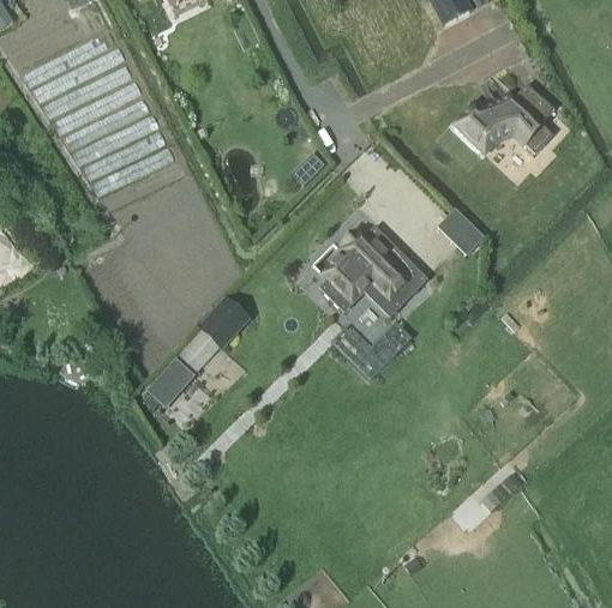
[(0,0),(0,29),(13,20),(0,0)]
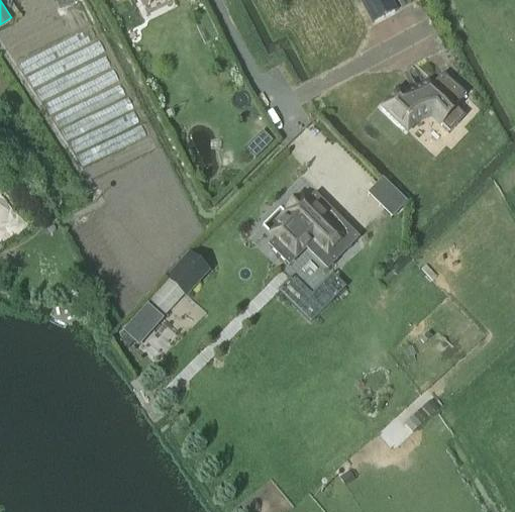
[(363,0),(374,20),(396,8),(392,0),(363,0)]
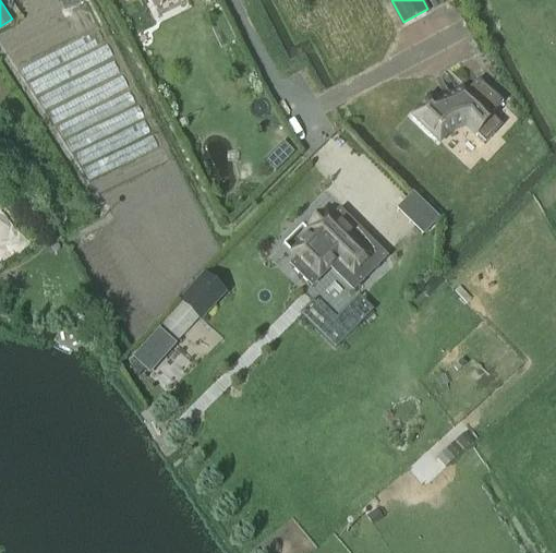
[(494,89),(479,76),(468,89),(463,86),(459,91),(455,94),(450,96),(447,98),(444,99),(438,100),(437,101),(427,92),(426,93),(430,96),(414,112),(437,134),(440,131),(446,127),(455,122),(461,120),(464,119),(487,140),(504,122),(493,112),(505,99),(494,89)]
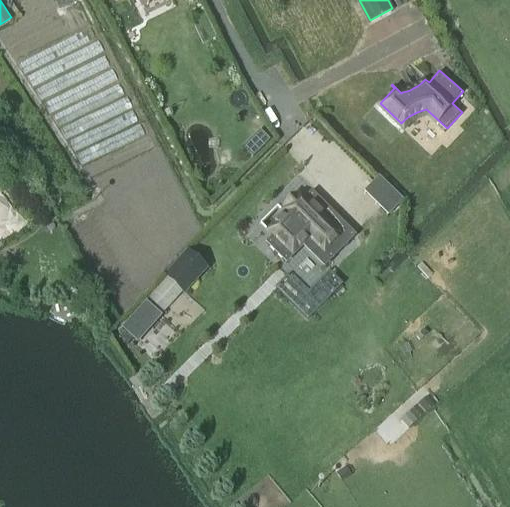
[(262,127),(257,133),(266,142),(272,137),(262,127)]
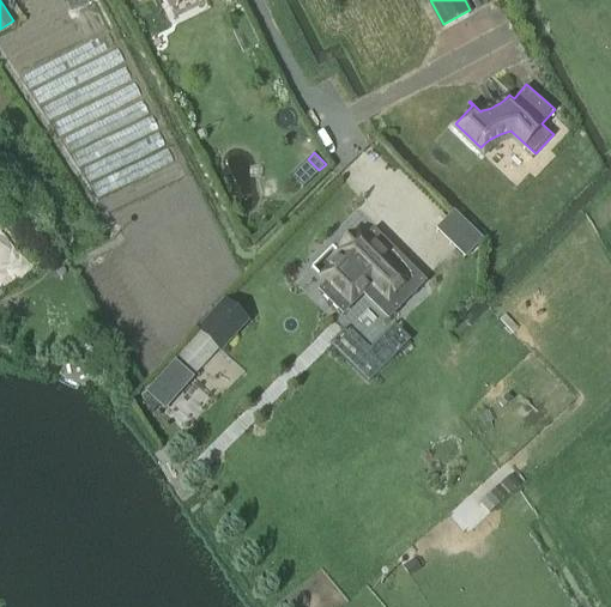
[(454,210),(441,223),(471,252),(484,238),(454,210)]
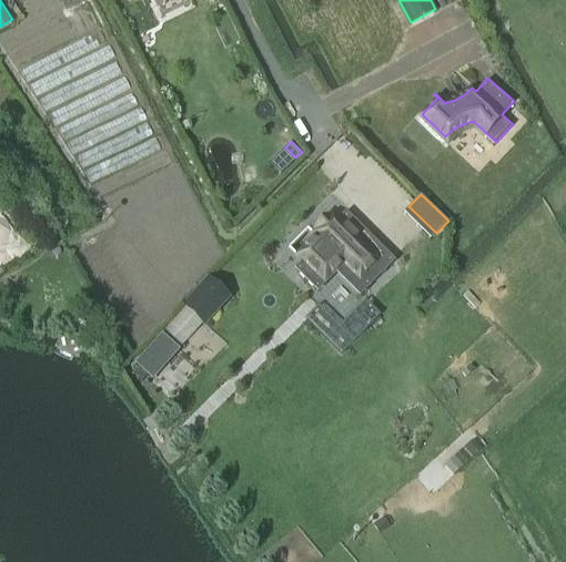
[(336,212),(317,230),(320,232),(302,251),(307,257),(297,266),(316,285),(339,263),(336,262),(343,255),(372,285),(398,258),(352,212),(344,220),(336,212)]
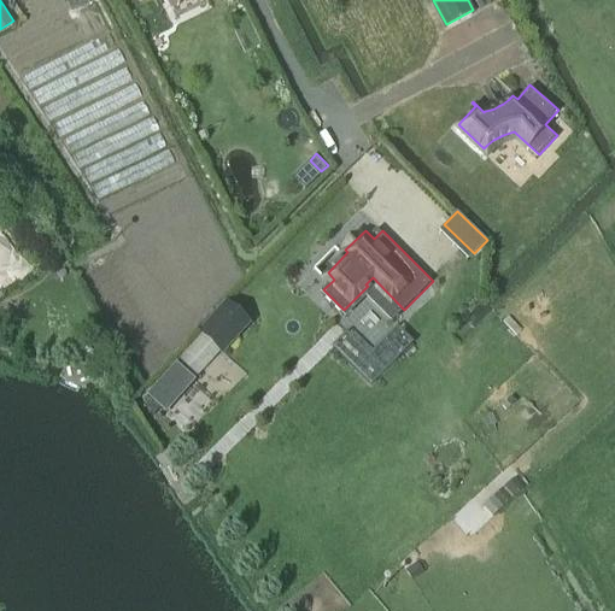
[(223,304),(199,329),(223,352),(247,328),(223,304)]
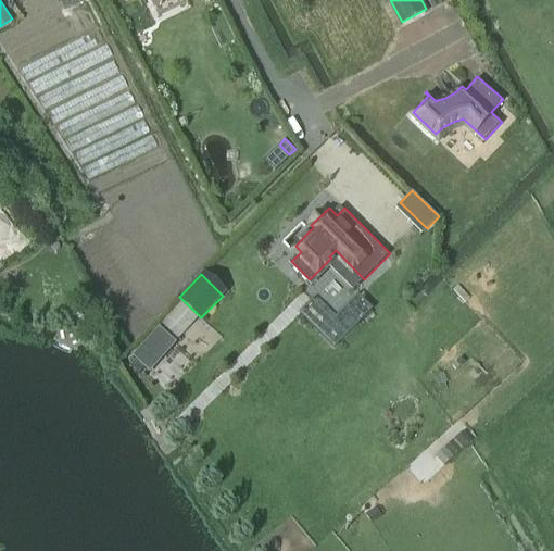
[(139,348),(136,352),(149,364),(153,367),(177,341),(161,325),(139,348)]
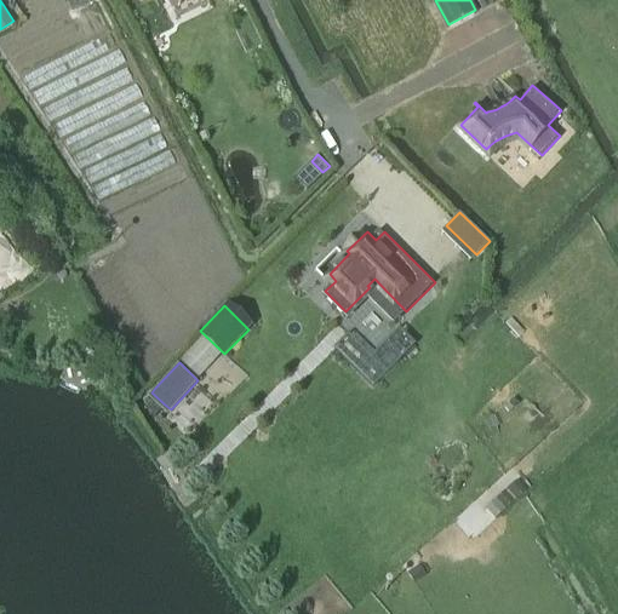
[(519,478),(510,486),(519,495),(526,488),(519,478)]
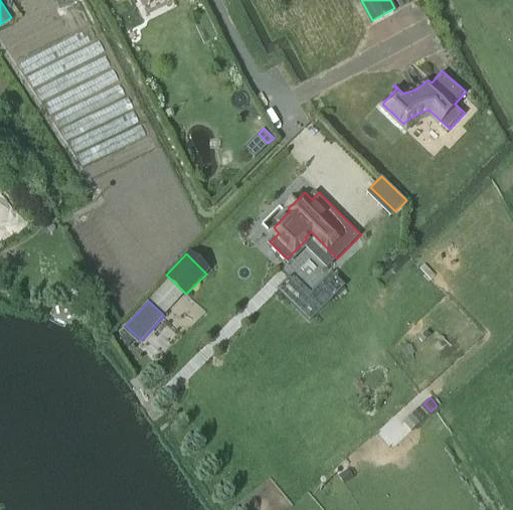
[(420,406),(413,412),(419,420),(426,414),(420,406)]
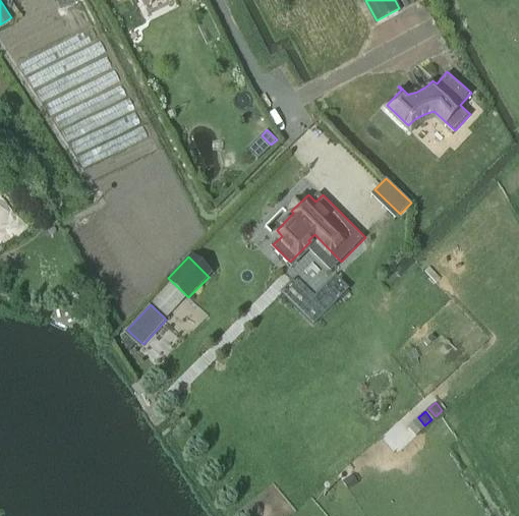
[(409,424),(417,433),(423,426),(416,418),(409,424)]
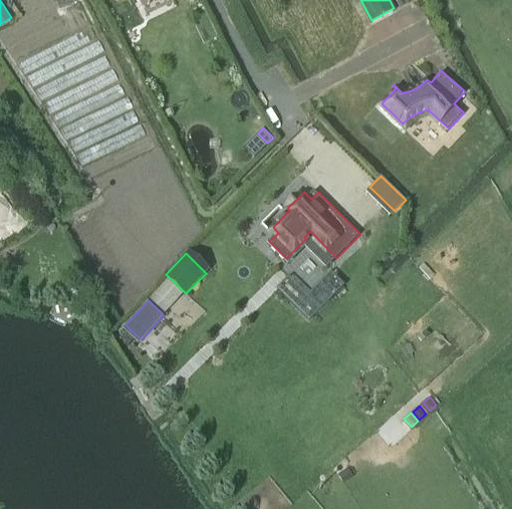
[(348,466),(340,472),(345,480),(353,474),(348,466)]
